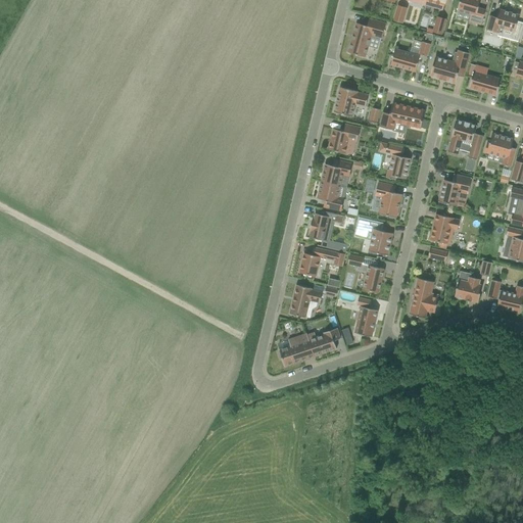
[(460,0),(457,11),(470,15),(468,21),(481,25),(485,10),(478,8),(480,0),(460,0)]
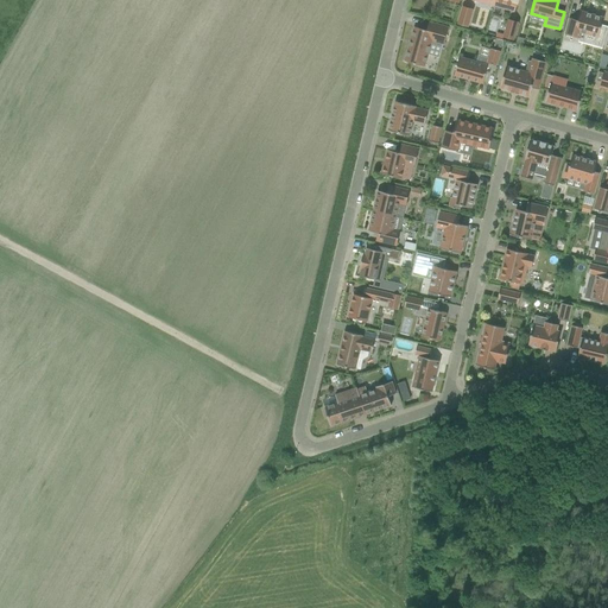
[(468,27),(473,10),(462,6),(457,25),(468,27)]
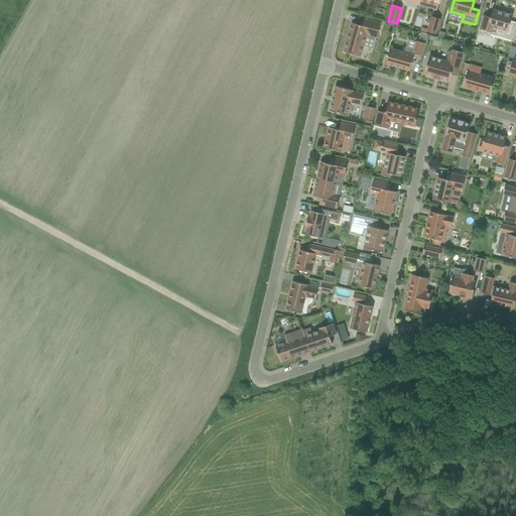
[(508,32),(512,15),(492,9),(490,17),(484,15),(480,29),(492,33),(492,32),(495,32),(496,28),(508,32)]
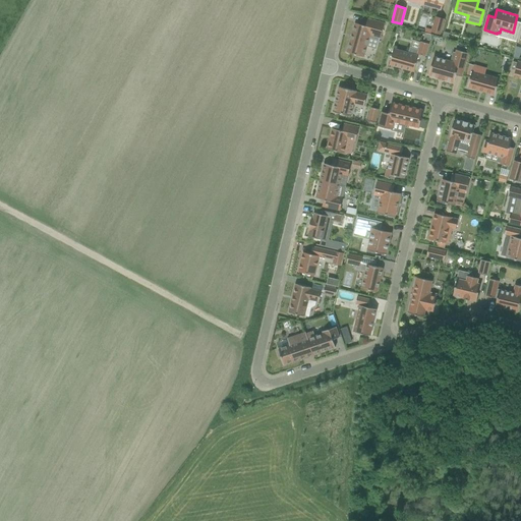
[(445,19),(436,16),(431,33),(440,35),(445,19)]
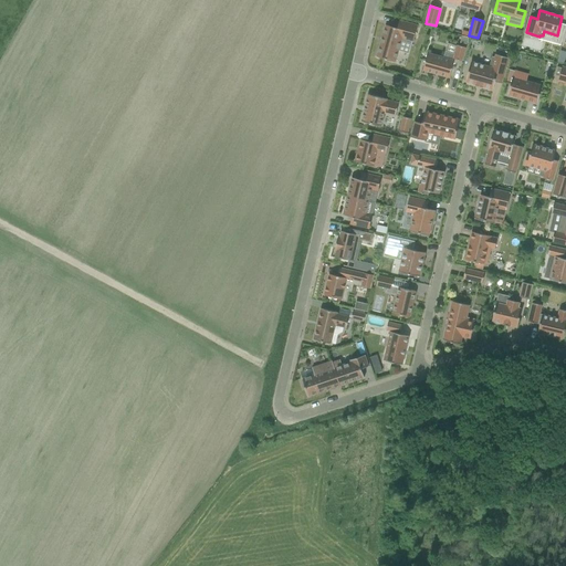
[(418,25),(399,20),(397,28),(386,25),(377,56),(396,62),(401,39),(412,42),(412,41),(413,41),(418,25)]
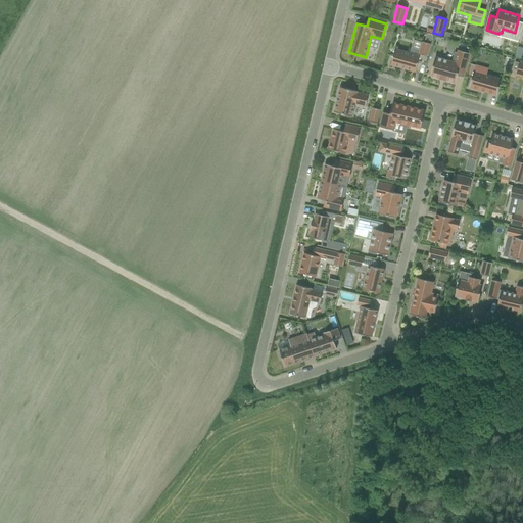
[(395,49),(390,65),(415,72),(420,56),(419,56),(420,54),(427,56),(430,44),(423,42),(420,50),(412,48),(410,53),(395,49)]
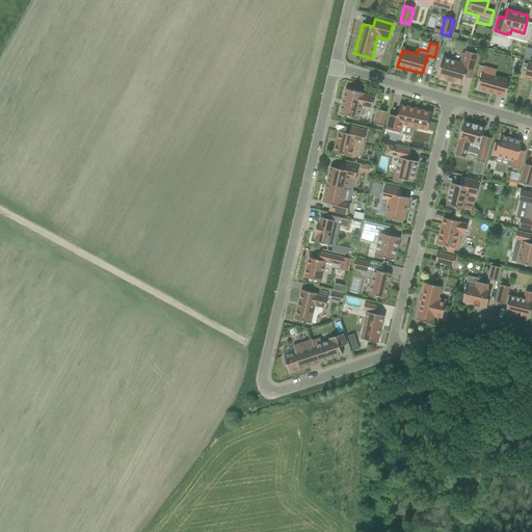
[(443,58),(437,77),(447,79),(447,80),(454,82),(454,81),(463,84),(466,77),(472,79),(478,54),(466,51),(464,54),(462,53),(460,62),(443,58)]
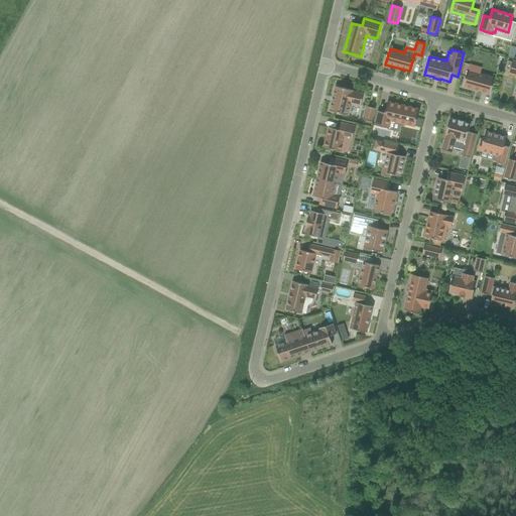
[(468,71),(463,86),(490,94),(495,79),(468,71)]
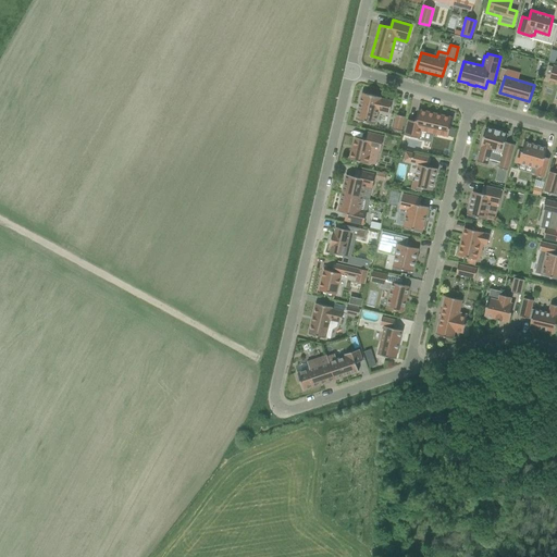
[(392,101),(381,99),(381,98),(362,94),(356,120),(374,124),(378,111),(390,113),(392,101)]
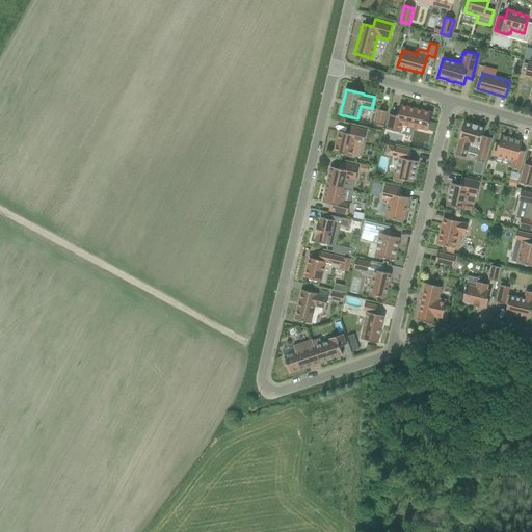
[(428,130),(432,112),(399,105),(397,116),(390,114),(387,129),(400,132),(402,124),(428,130)]
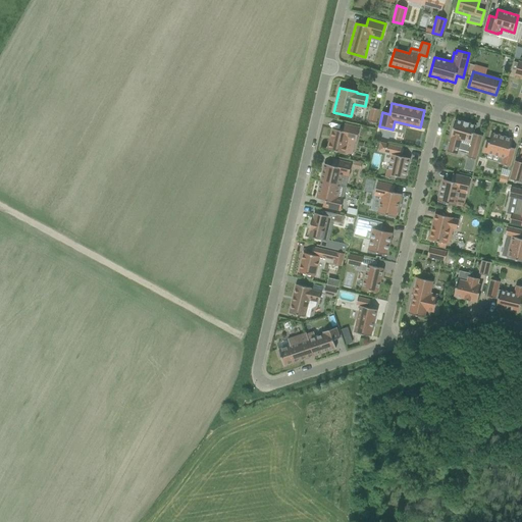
[(375,123),(379,109),(371,108),(368,121),(375,123)]
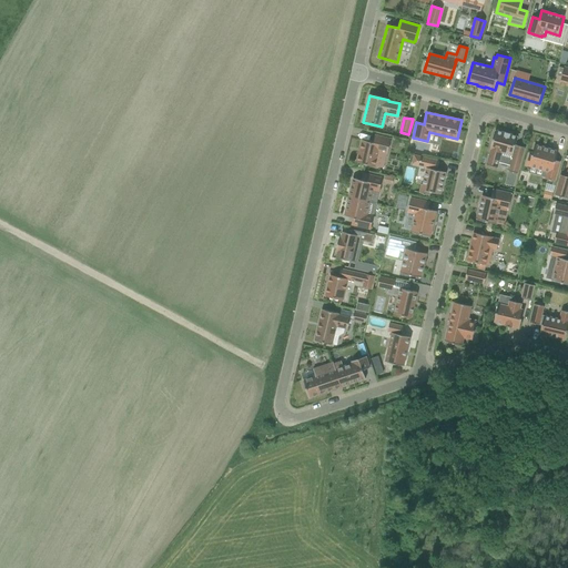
[(497,168),(499,162),(510,165),(508,172),(517,174),(525,148),(515,145),(517,137),(510,134),(505,132),(505,133),(495,130),(489,149),(490,150),(486,165),(497,168)]
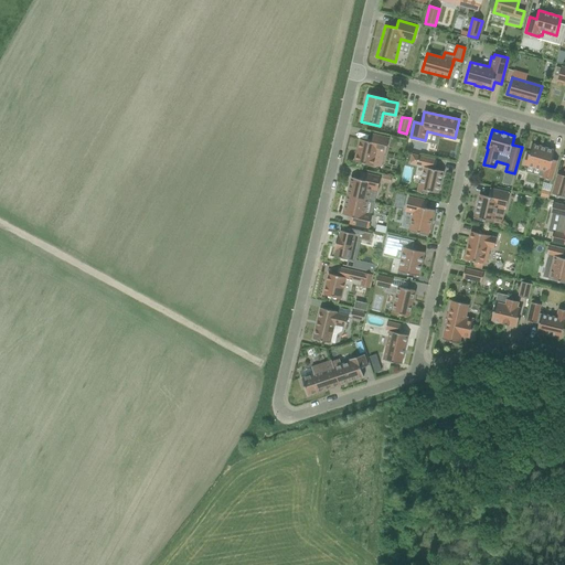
[(371,141),(360,139),(354,162),(373,166),(376,151),(385,153),(390,138),(372,134),(371,141)]
